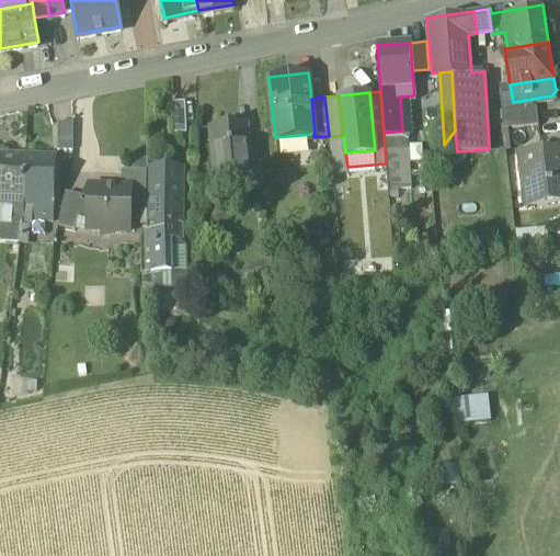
[(172,99),(173,129),(186,129),(185,99),(172,99)]
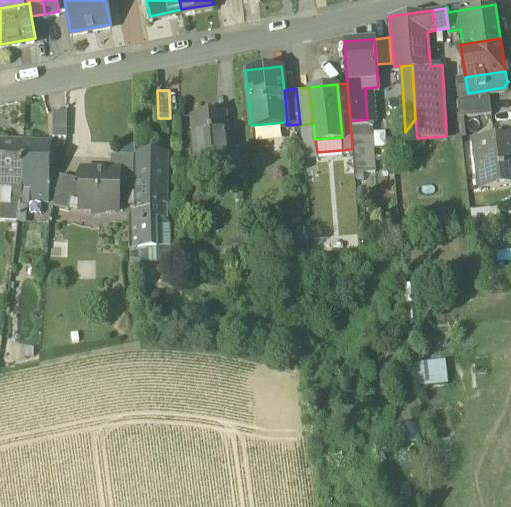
[(458,97),(460,114),(492,110),(490,93),(458,97)]
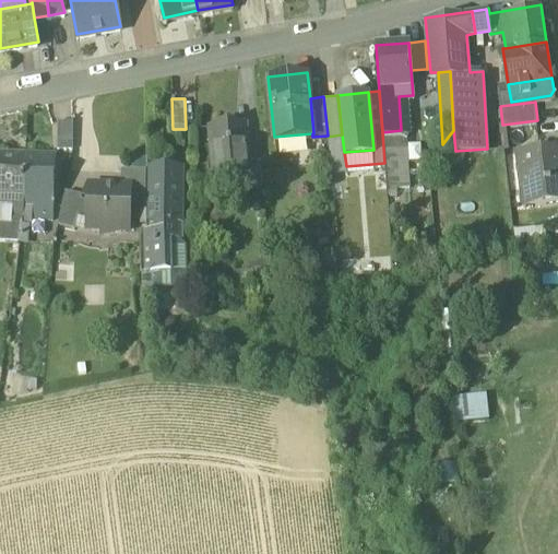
[(58,118),(58,146),(73,146),(73,118),(58,118)]
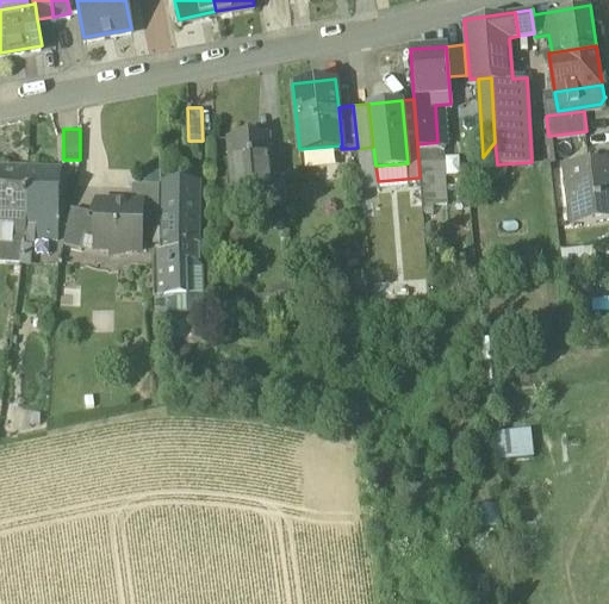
[(229,136),(234,191),(271,187),(272,187),(271,174),(267,132),(229,136)]
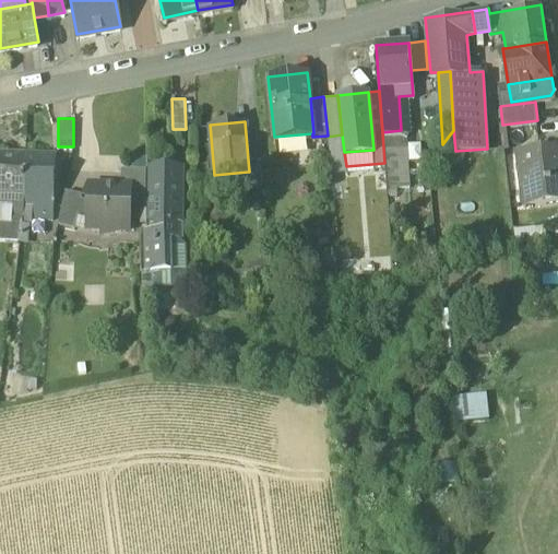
[(384,163),(387,185),(395,185),(394,169),(410,167),(406,130),(401,130),(382,132),(384,163)]
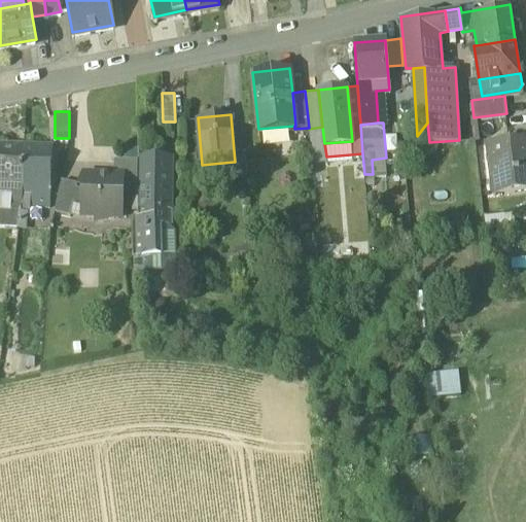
[(309,129),(313,160),(326,159),(326,157),(324,143),(322,127),(309,129)]
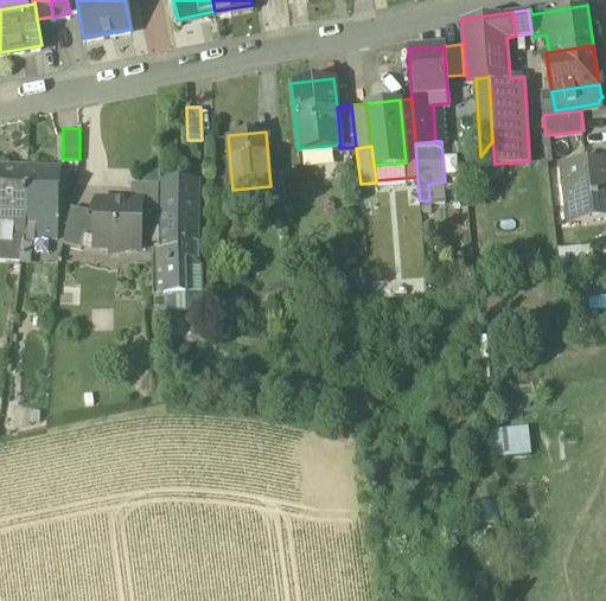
[(581,204),(582,218),(605,215),(605,158),(563,164),(568,205),(581,204)]
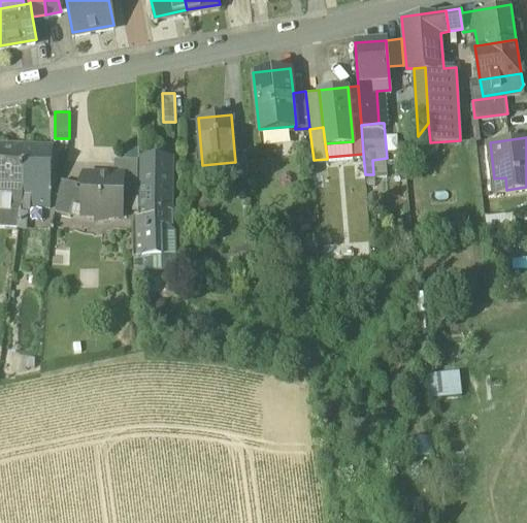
[(0,190),(22,191),(25,142),(0,141),(0,190)]
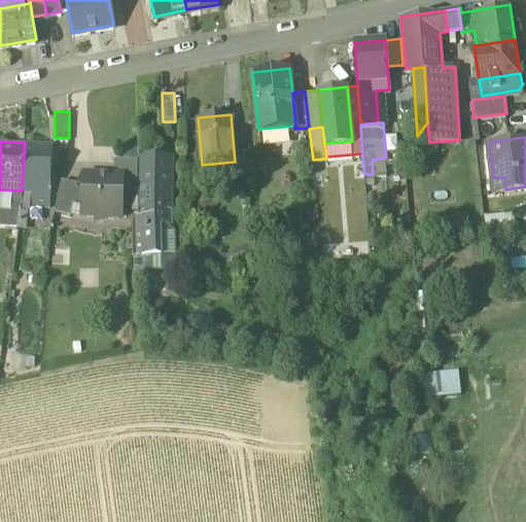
[(53,143),(25,142),(22,190),(49,192),(53,143)]
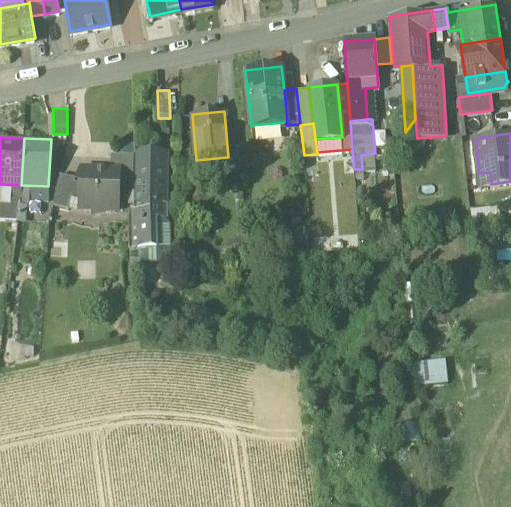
[(227,157),(228,171),(241,170),(239,145),(227,146),(228,157),(227,157)]
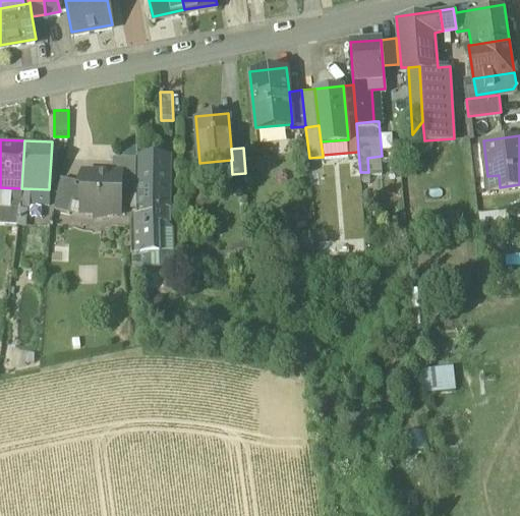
[(143,266),(161,266),(166,264),(171,261),(173,256),(175,250),(174,227),(168,222),(169,221),(169,155),(140,154),(139,205),(136,205),(136,212),(131,212),(131,219),(132,251),(133,268),(143,267),(143,266)]
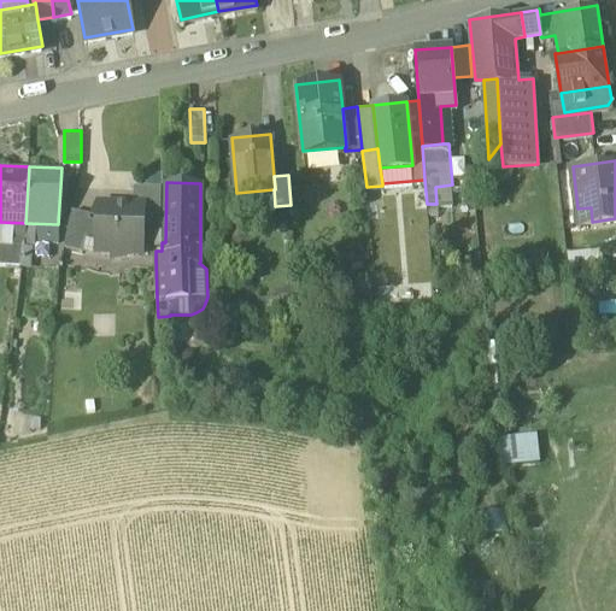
[(160,213),(162,186),(134,184),(134,204),(144,204),(142,212),(160,213)]
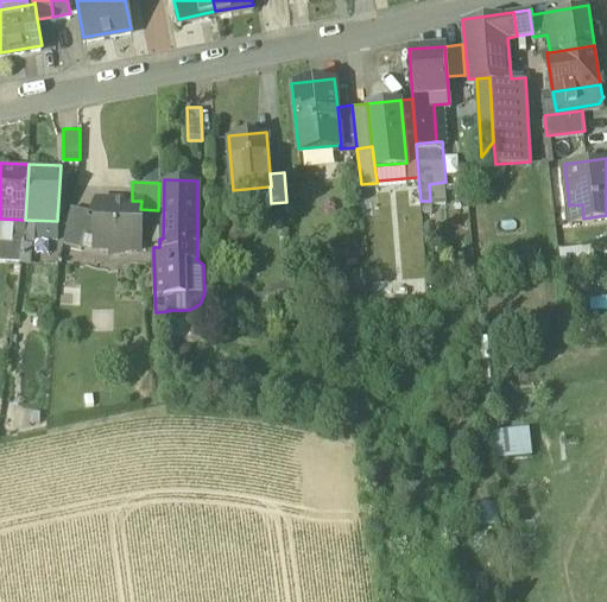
[(448,200),(446,182),(429,184),(430,201),(448,200)]
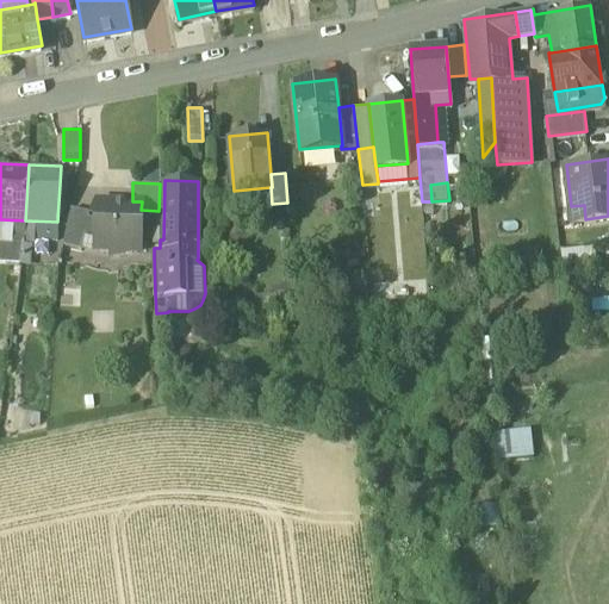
[(272,204),(271,187),(234,191),(235,207),(272,204)]
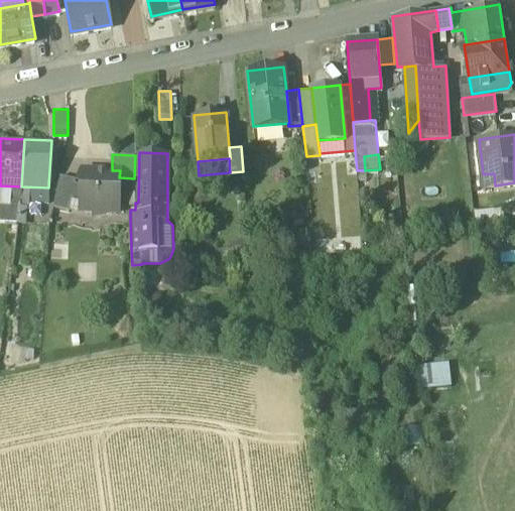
[(82,185),(82,201),(94,203),(95,208),(96,213),(112,210),(112,209),(118,209),(119,177),(120,170),(112,170),(83,169),(80,182),(79,184),(82,185)]
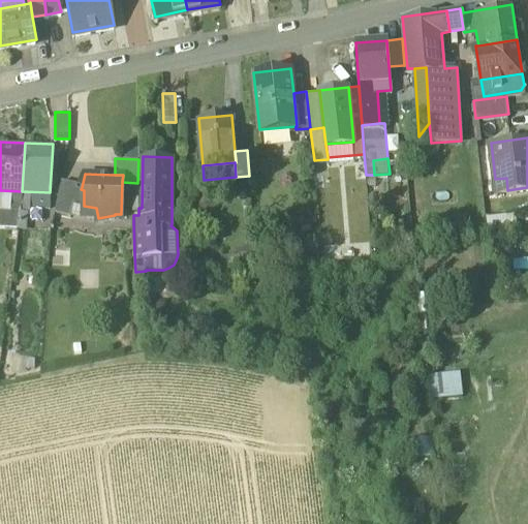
[(55,210),(71,214),(73,203),(84,206),(84,190),(81,189),(82,187),(78,186),(78,182),(62,178),(55,210)]
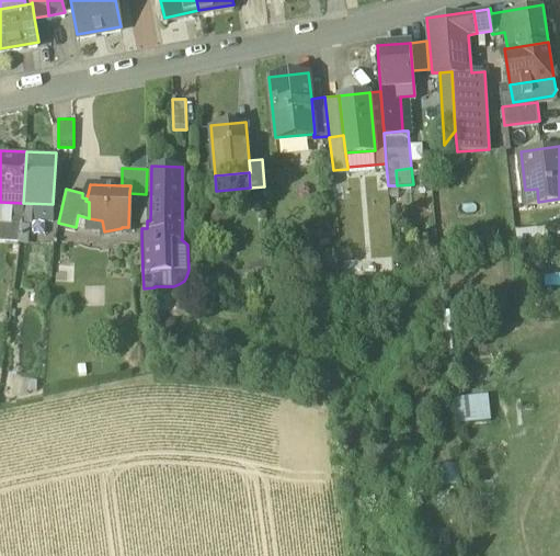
[(0,213),(22,215),(22,222),(0,219),(0,239),(20,240),(21,223),(32,224),(32,217),(53,217),(53,204),(23,203),(0,202),(0,213)]
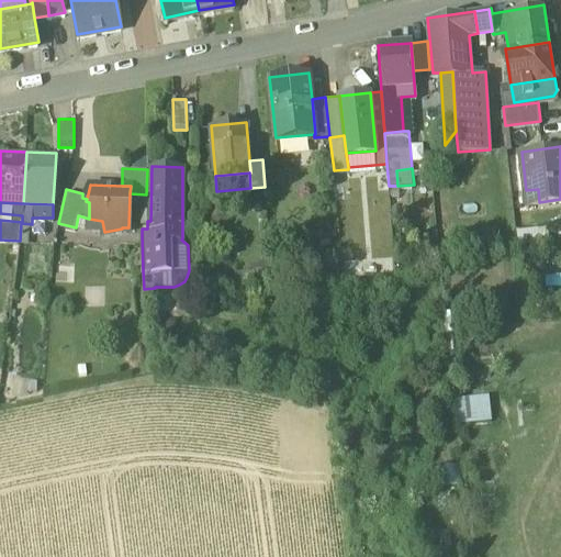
[(517,227),(519,245),(548,242),(546,224),(517,227)]
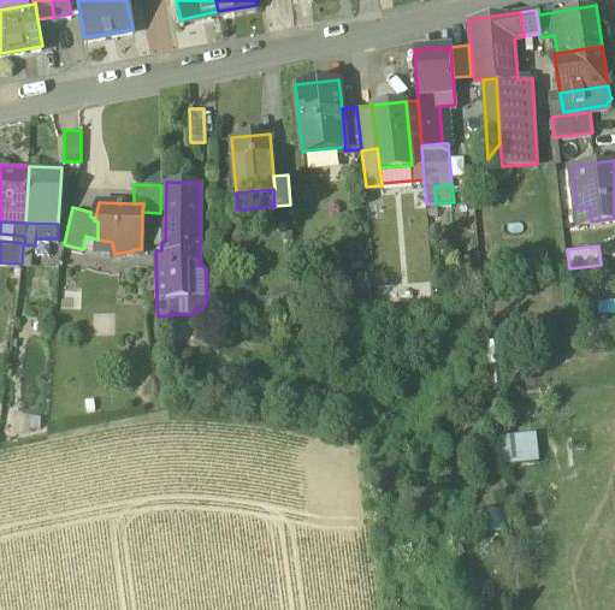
[(537,431),(501,436),(504,463),(540,459),(537,431)]
